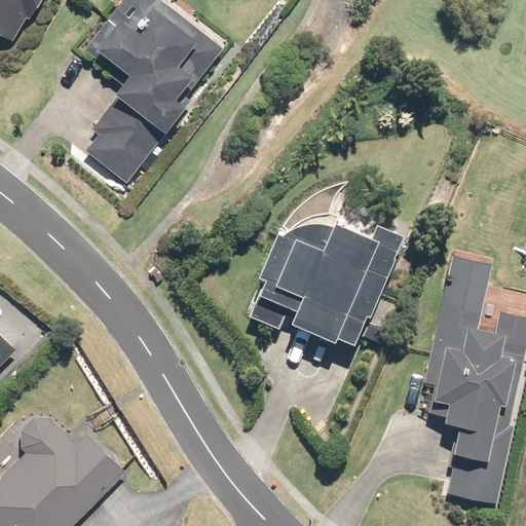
[(0,0),(0,33),(13,41),(28,17),(30,19),(37,6),(40,8),(44,0),(0,0)]
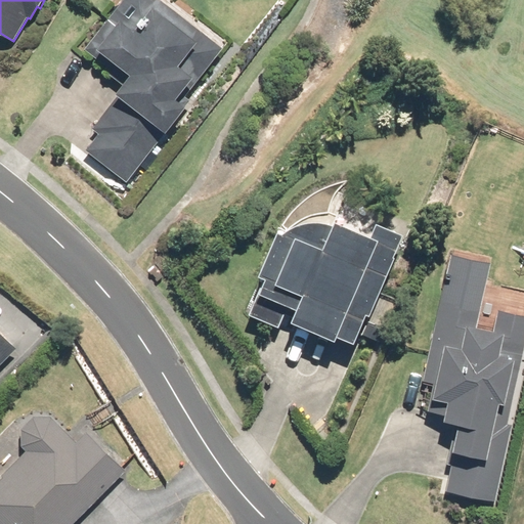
[(86,149),(127,181),(187,103),(177,95),(193,74),(200,78),(223,46),(162,0),(121,0),(85,48),(112,69),(108,72),(123,83),(117,90),(119,92),(92,127),(99,132),(86,149)]
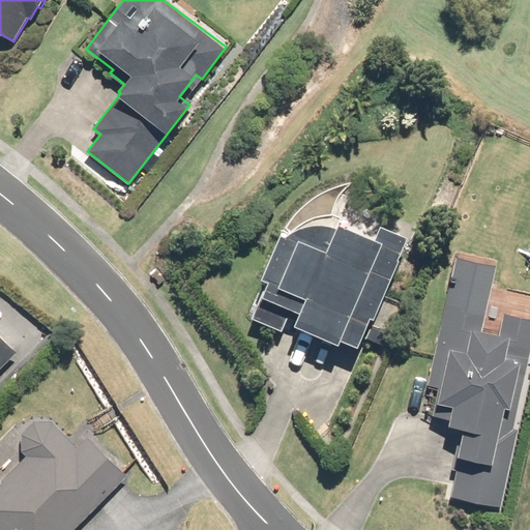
[(381,222),(375,235),(340,219),(336,224),(332,222),(328,221),(322,219),(317,219),(313,221),(308,221),(301,223),(294,227),(287,232),(282,230),(262,275),(268,278),(252,316),(283,329),(289,316),(296,319),(294,321),(340,341),(342,336),(358,345),(372,316),(374,317),(401,257),(399,256),(408,233),(381,222)]
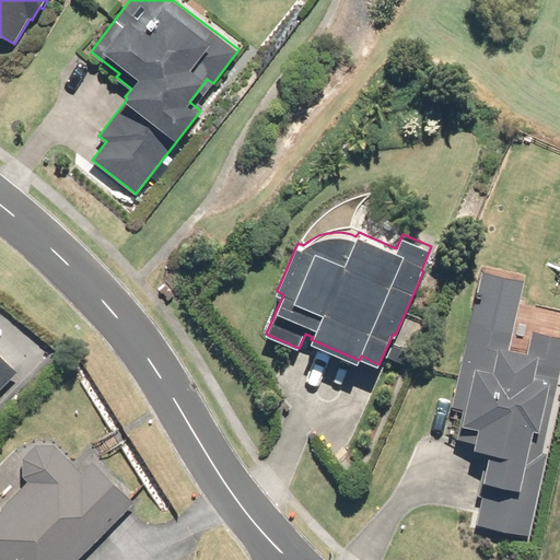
[(558,393),(559,380),(559,334),(533,328),(528,349),(512,345),(525,286),(482,277),(454,405),(464,407),(458,436),(477,441),(476,446),(489,450),(479,493),(483,494),(477,524),(531,535),(549,452),(531,448),(535,428),(540,429),(549,391),(558,393)]
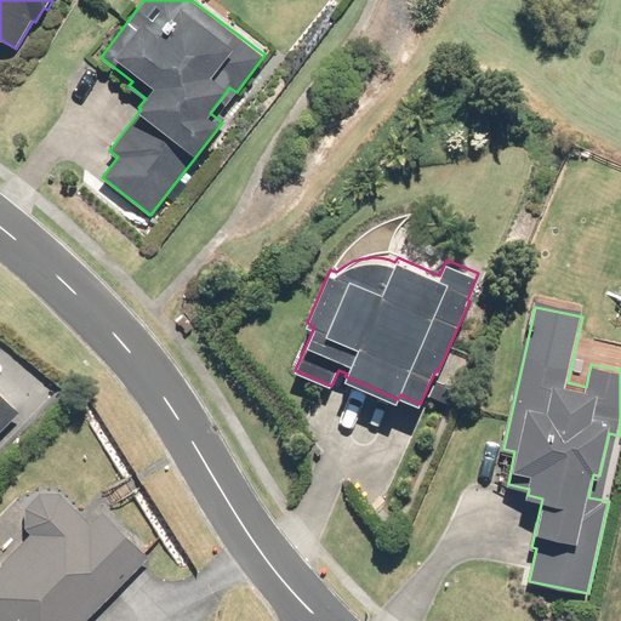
[(0,431),(21,411),(0,391),(0,431)]
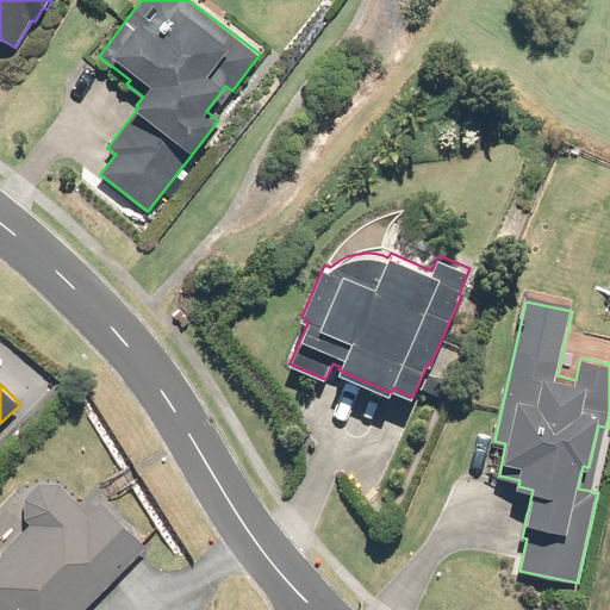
[(82,609),(147,547),(101,502),(89,514),(60,484),(38,483),(26,497),(25,517),(31,523),(2,552),(0,549),(0,609),(82,609)]
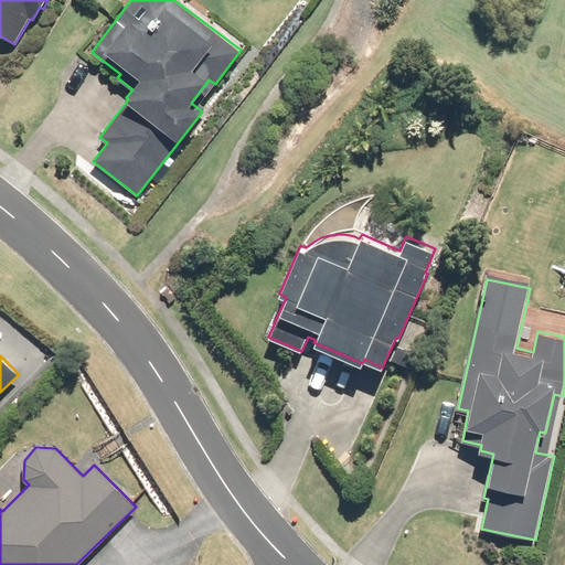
All buildings are outlined.
